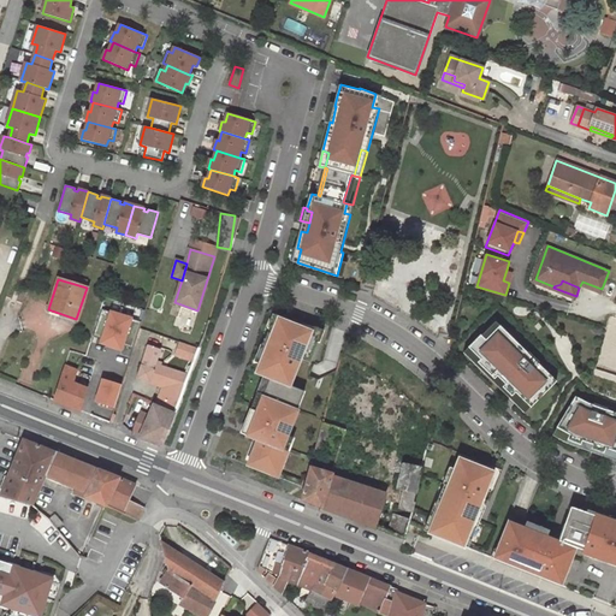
[(118,349),(128,315),(104,308),(93,342),(118,349)]
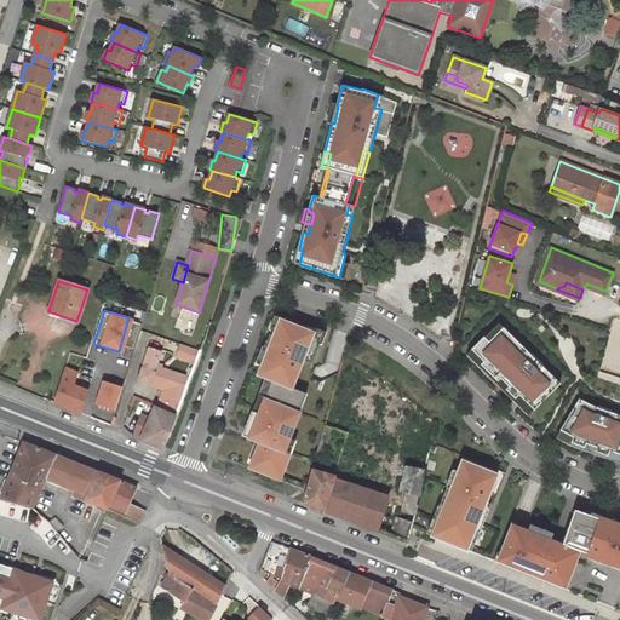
[(281,317),(276,316),(270,329),(275,331),(281,317)]
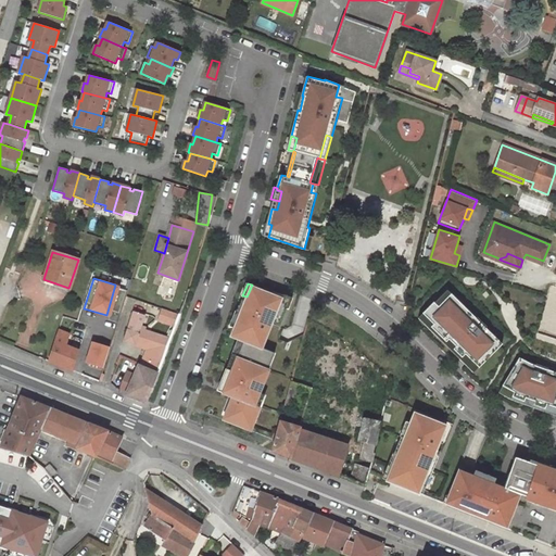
[(224,419),(251,430),(260,406),(255,404),(260,393),(268,370),(267,370),(275,352),(261,348),(270,323),(279,326),(286,307),(282,306),(287,295),(252,285),(247,297),(242,295),(236,312),(240,314),(235,328),(231,336),(238,338),(243,340),(237,355),(231,353),(219,384),(235,391),(232,396),(230,400),(236,402),(231,411),(227,408),(224,419)]
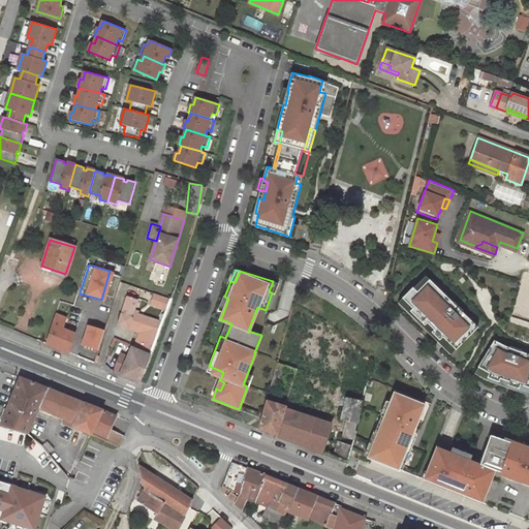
[(425,274),(412,286),(416,289),(429,277),(425,274)]
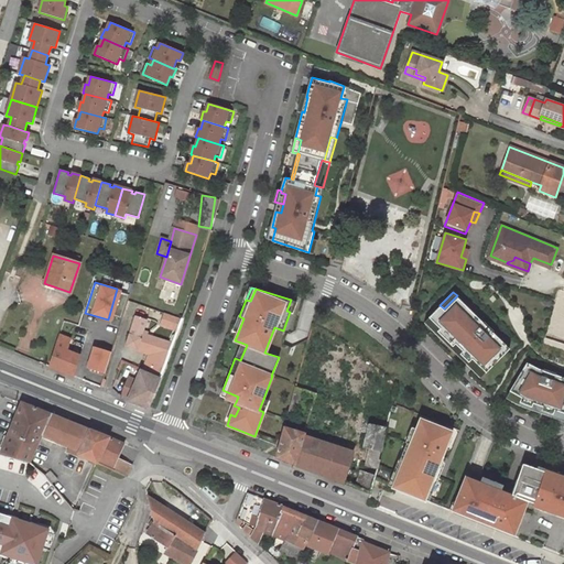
[(483,321),(457,295),(444,308),(440,305),(440,304),(429,315),(440,326),(436,329),(452,344),(454,342),(463,349),(459,351),(468,360),(472,357),(485,370),(509,347),(491,329),(487,334),(483,329),(478,325),(483,321)]
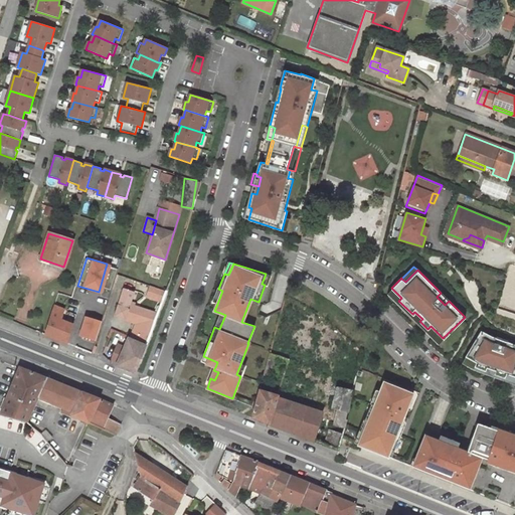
[(144,298),(158,302),(161,290),(148,286),(144,298)]
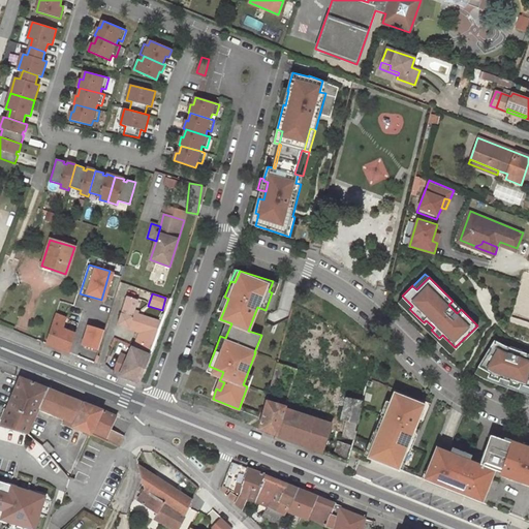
[(449,352),(455,347),(442,335),(439,338),(431,330),(434,328),(426,320),(424,322),(409,309),(412,306),(402,296),(397,301),(449,352)]
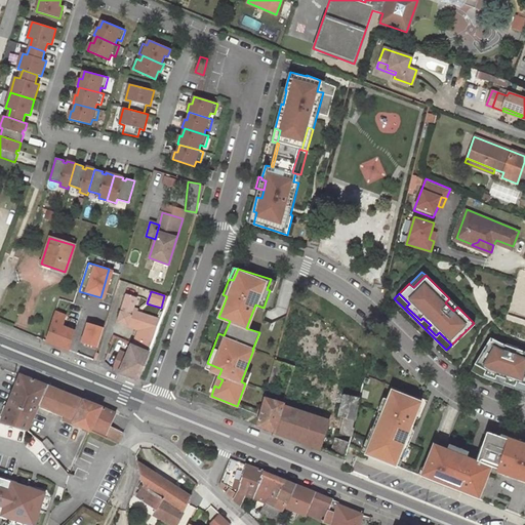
[(140,329),(154,333),(160,318),(135,310),(133,306),(136,297),(126,294),(118,321),(140,329)]
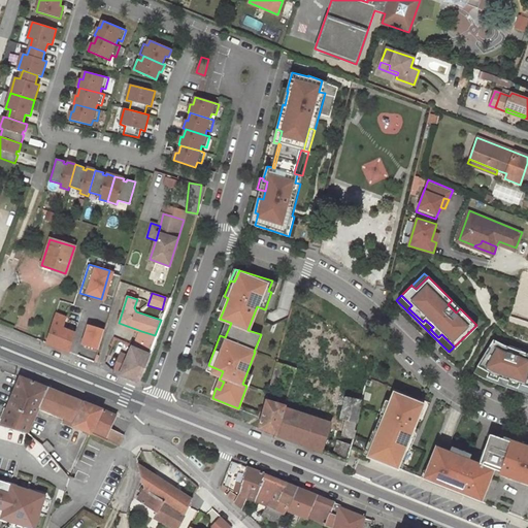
[(228,298),(224,296),(219,310),(223,311),(228,298)]
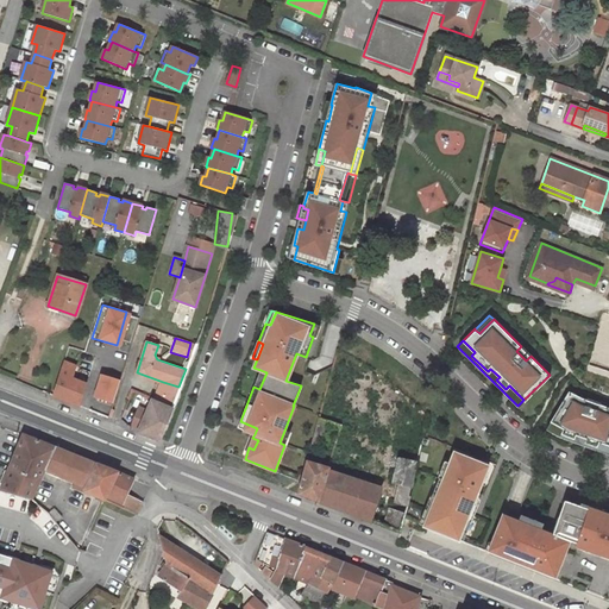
[(527,351),(522,346),(521,346),(516,351),(521,356),(527,351)]
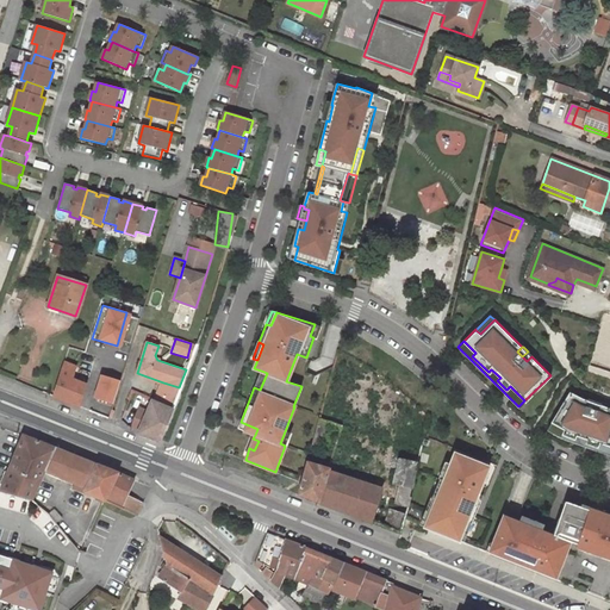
[(533,355),(528,352),(522,356),(527,361),(531,356),(533,355)]
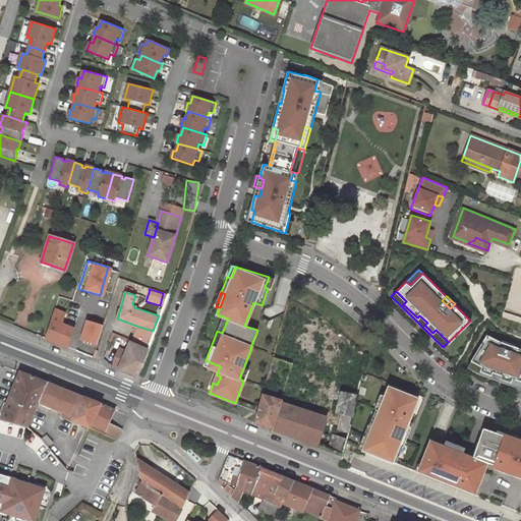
[(66,313),(54,309),(45,338),(68,347),(73,329),(62,325),(66,313)]
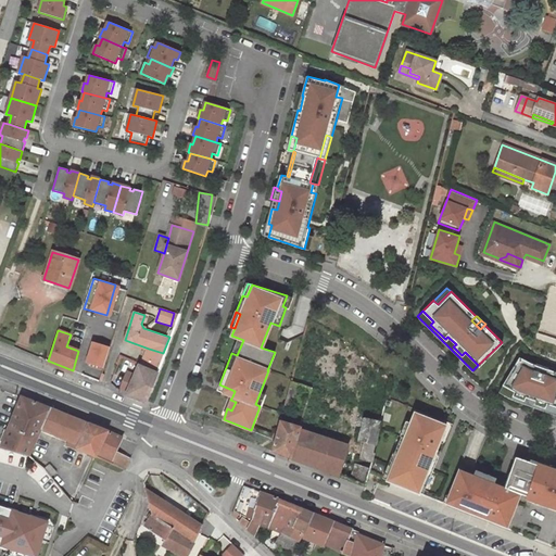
[(243,340),(238,338),(231,353),(237,355),(243,340)]
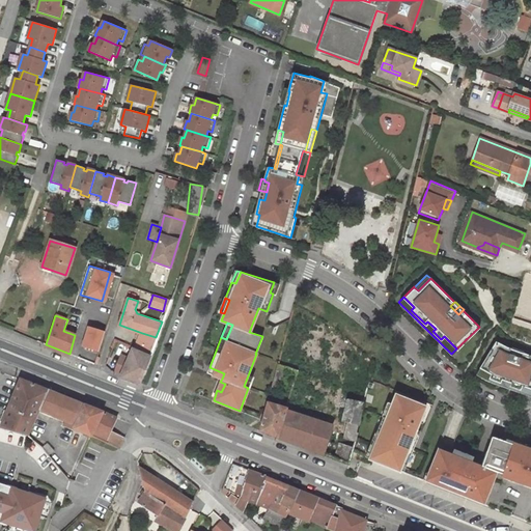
[(77,345),(94,351),(101,329),(83,324),(77,345)]
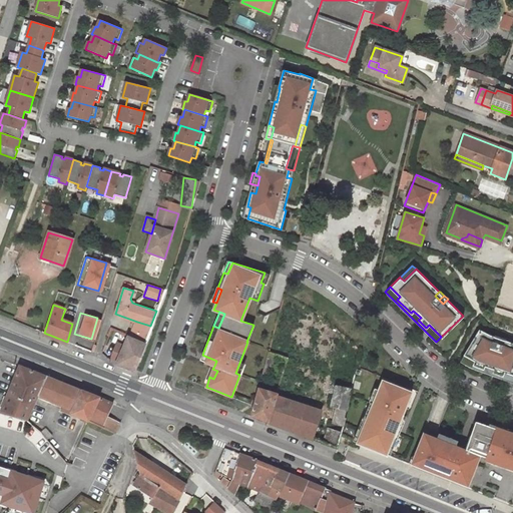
[(137,322),(130,338),(141,343),(144,336),(146,337),(150,326),(137,322)]
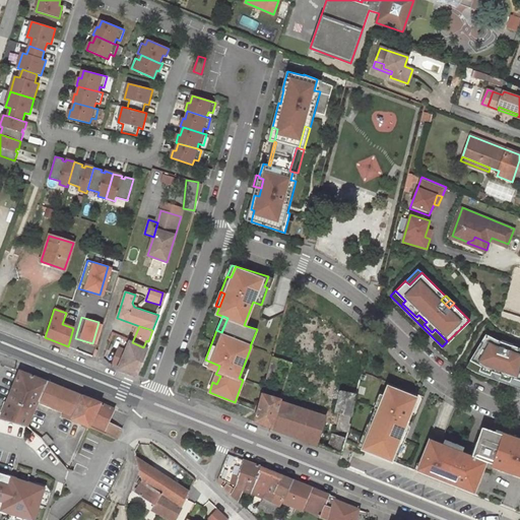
[(496,340),(485,334),(470,360),(481,366),(479,370),(483,372),(490,375),(492,371),(519,382),(519,348),(511,345),(510,350),(504,348),(499,346),(501,341),(496,340)]
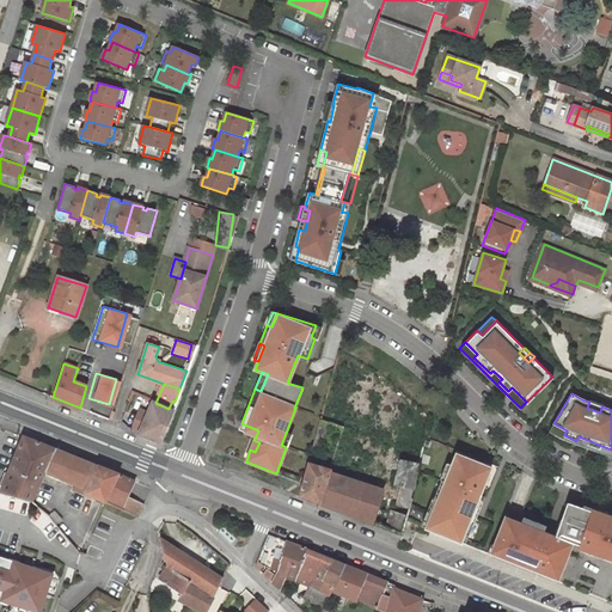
[(140,433),(159,441),(171,410),(169,409),(155,403),(153,402),(148,412),(144,422),(141,430),(140,433)]
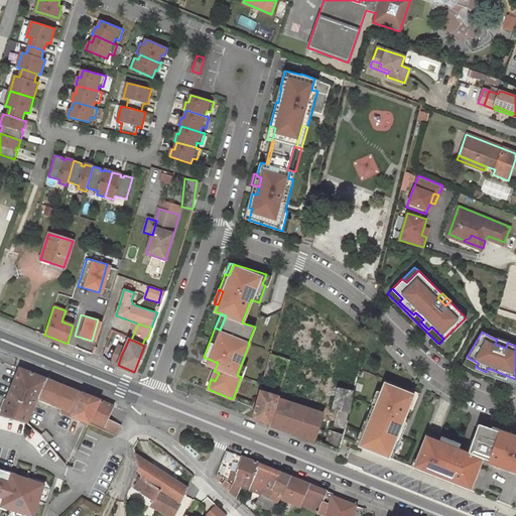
[(121,356),(125,348),(120,346),(117,354),(121,356)]
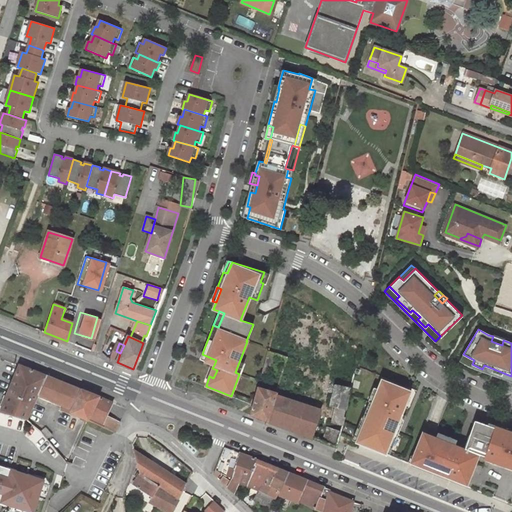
[(112,358),(118,360),(120,353),(116,351),(112,358)]
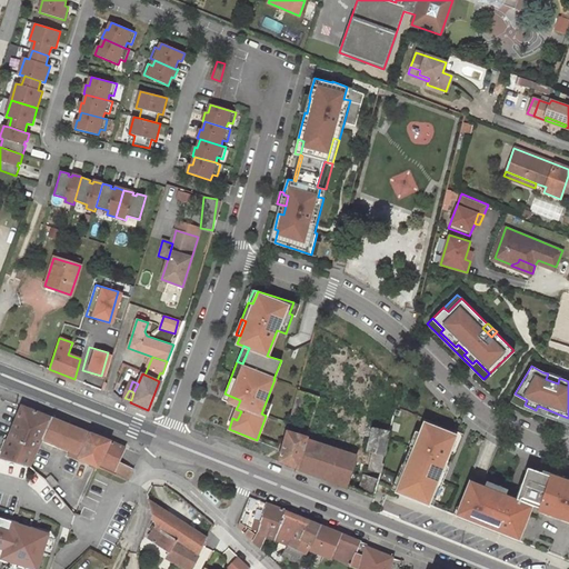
[(307,393),(297,390),(295,401),(291,413),(301,412),(307,393)]
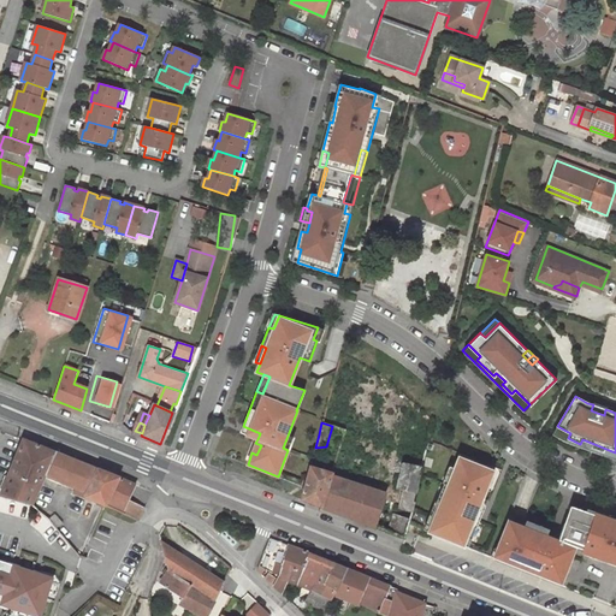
[(260,433),(243,426),(241,432),(258,439),(260,433)]
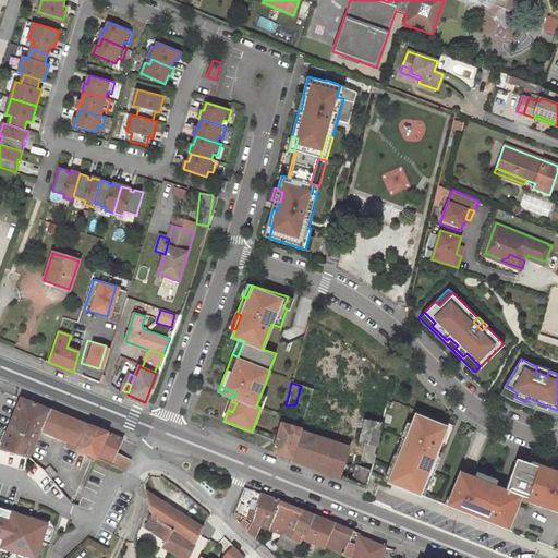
[(517,392),(505,386),(500,392),(522,404),(557,417),(557,410),(528,398),(525,402),(519,399),(514,397),(517,392)]
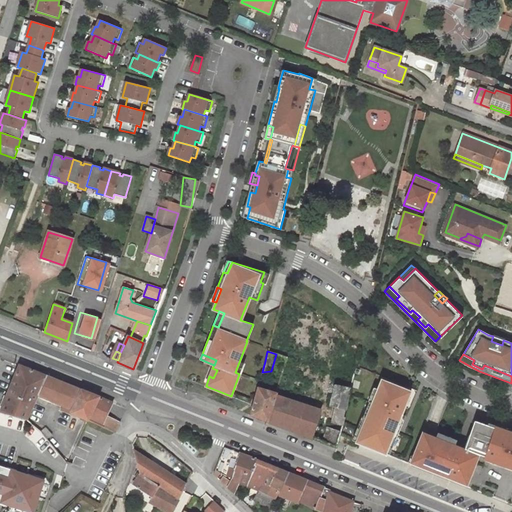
[(235,372),(239,374),(244,363),(239,362),(235,372)]
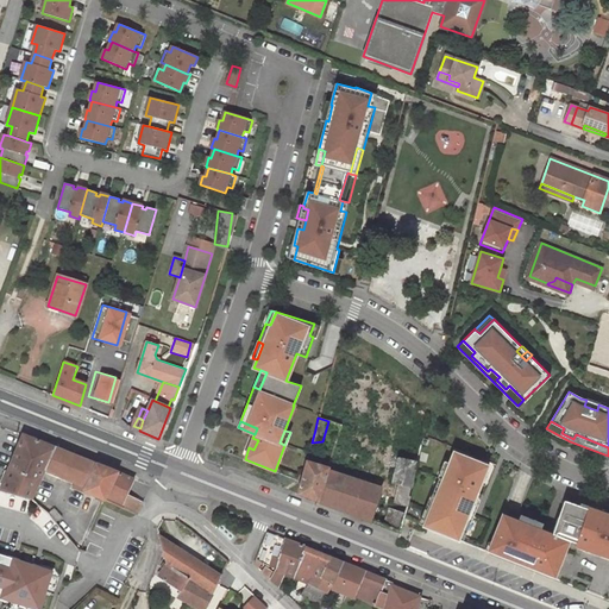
[(0,489),(32,500),(33,497),(44,471),(56,447),(23,434),(0,489)]
